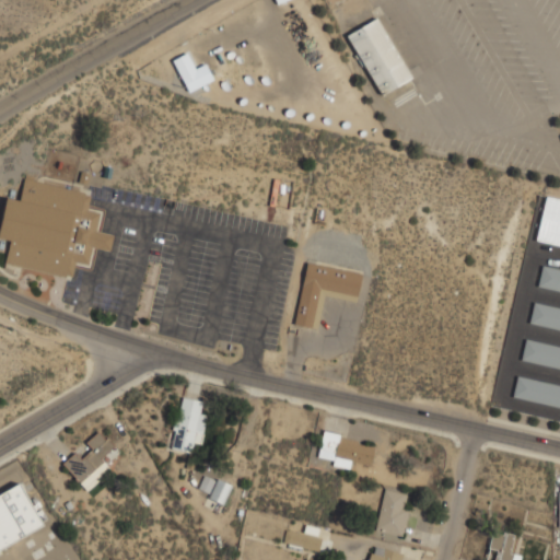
[(348,33),(380,94),(411,78),(380,16),(348,33)]
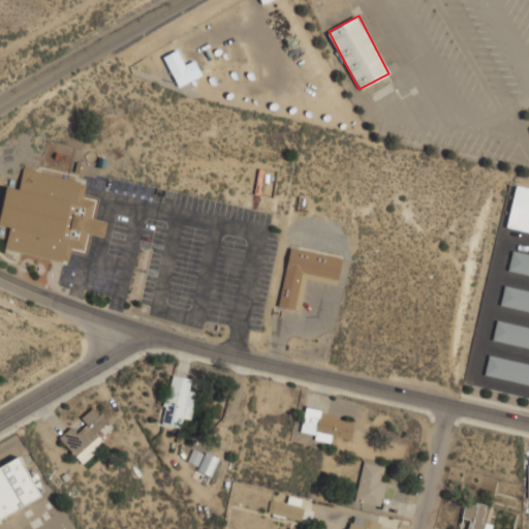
[(172,69),(179,85),(201,74),(195,59),(172,69)]
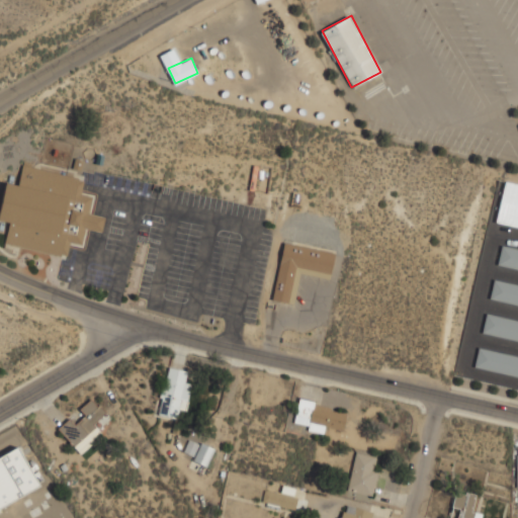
[(5,244),(68,255),(69,246),(86,249),(90,229),(102,232),(105,216),(89,213),(93,194),(82,192),(84,176),(22,165),(19,184),(5,181),(0,212),(0,220),(9,222),(5,244)]
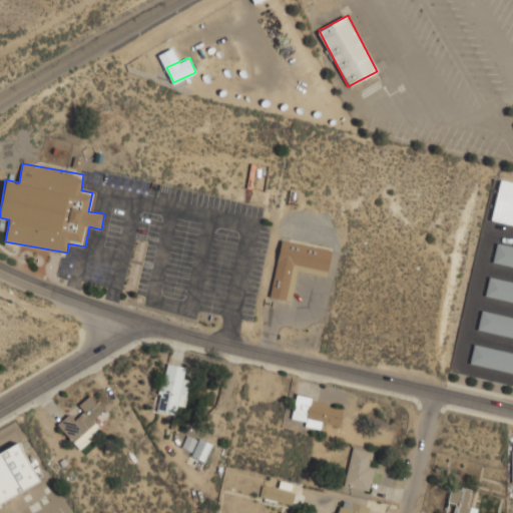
[(500,179),(512,181),(512,223),(491,219),(500,179)]
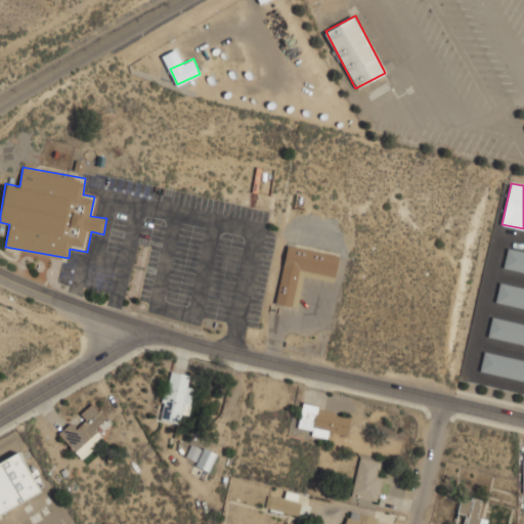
[(276,303),(296,306),(302,271),(335,277),(339,254),(288,245),(276,303)]
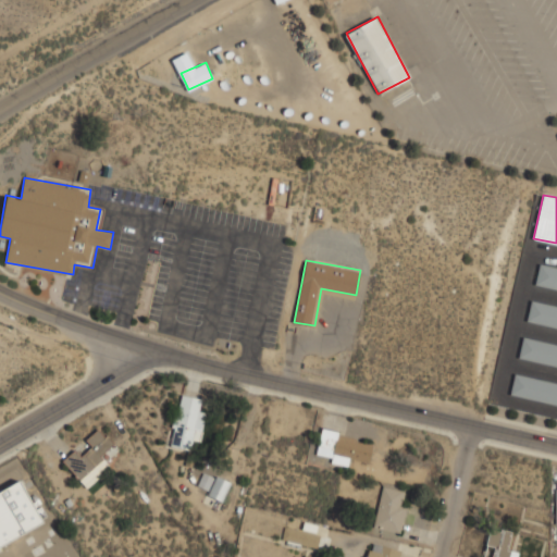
[(556,294),(556,271),(540,268),(535,289),(556,294)]
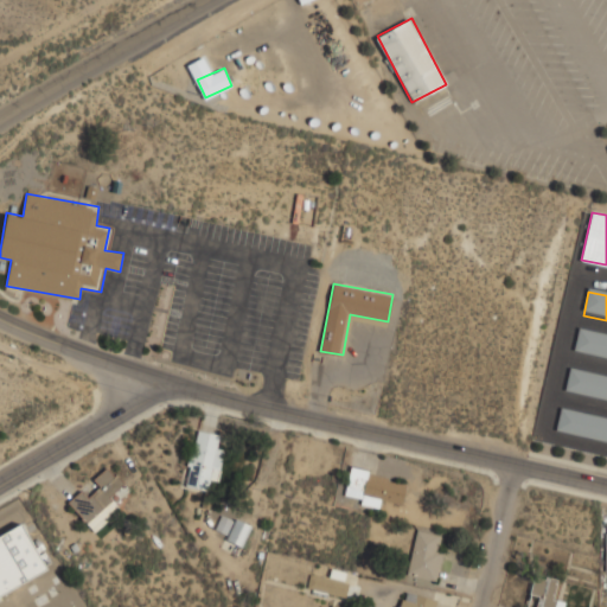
[(606,364),(606,340),(579,336),(574,358),(606,364)]
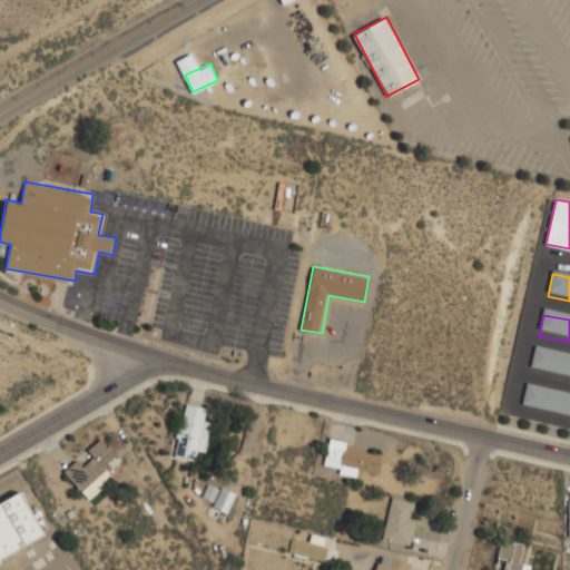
[(569,356),(534,350),(531,370),(569,376),(569,356)]
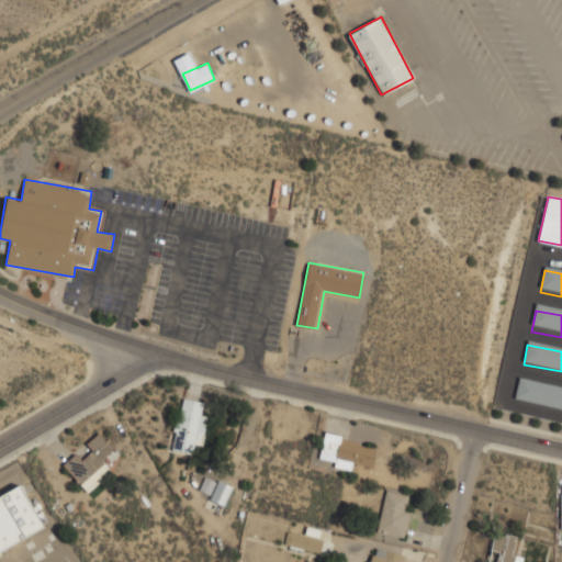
[(561,409),(561,389),(519,380),(515,401),(561,409)]
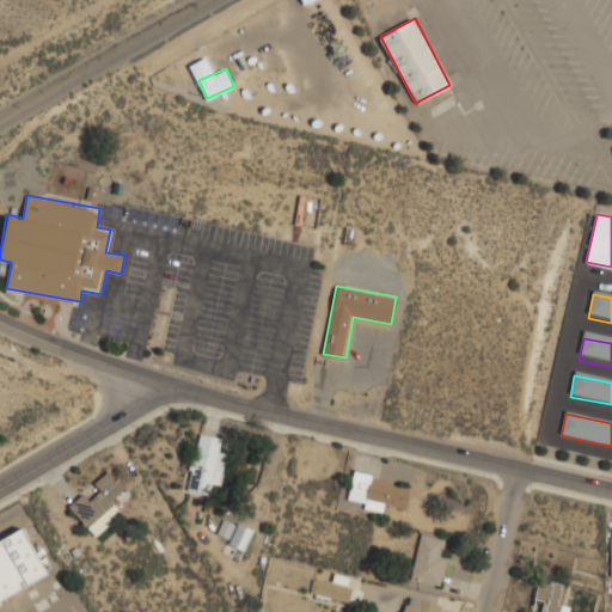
[(226,452),(219,451),(221,436),(197,433),(189,490),(210,494),(212,484),(221,485),(226,452)]
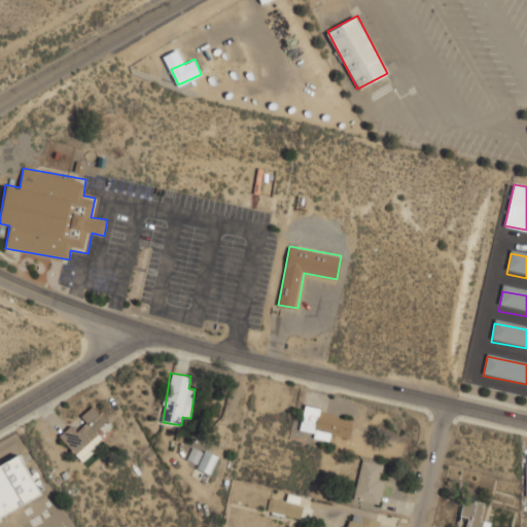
[(103,441),(96,433),(110,420),(95,403),(81,416),(86,421),(80,427),(75,422),(60,436),(76,454),(82,448),(89,454),(103,441)]
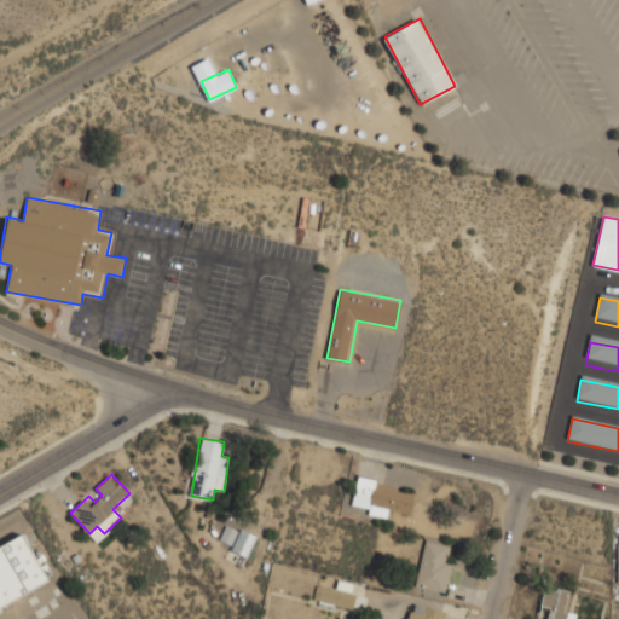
[(368,514),(387,518),(389,508),(411,513),(416,490),(359,476),(353,503),(369,507),(368,514)]
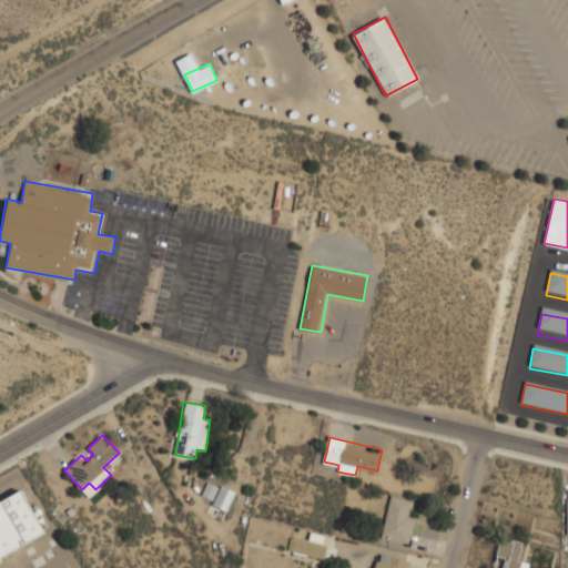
[(212,503),(229,510),(237,493),(222,485),(212,503)]
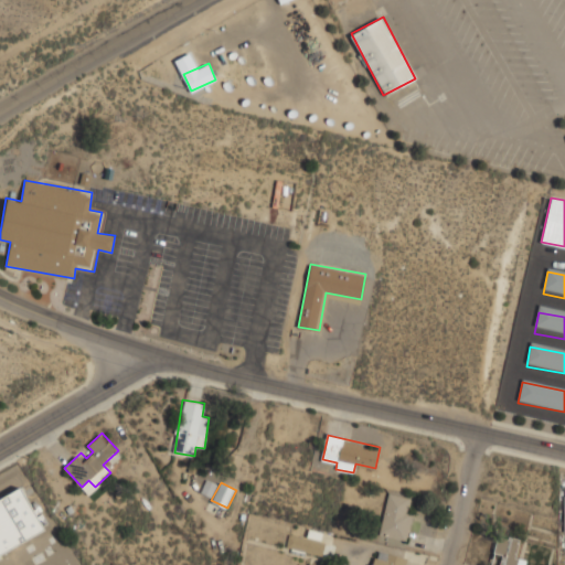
[(21,487),(0,497),(0,552),(43,531),(21,487)]
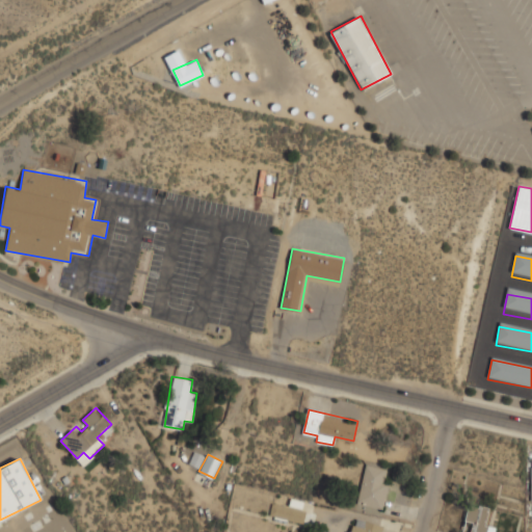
[(357,502),(381,508),(391,470),(367,463),(357,502)]
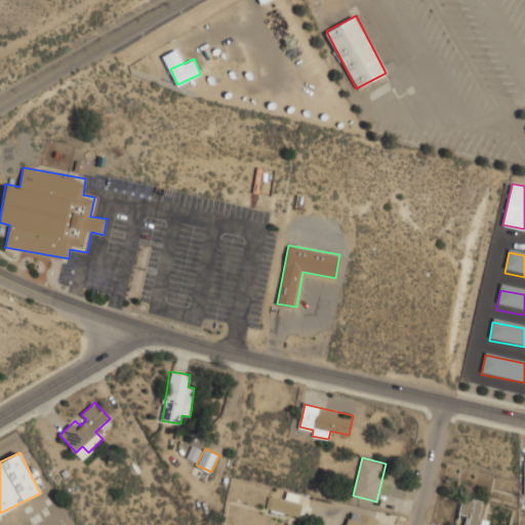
[(267,508),(298,516),(301,505),(270,495),(267,508)]
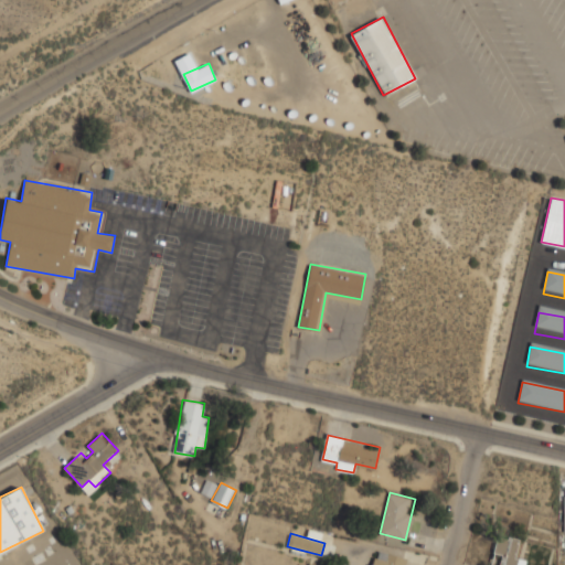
[(489,564),(525,564),(526,562),(516,560),(521,540),(499,534),(493,555),(501,556),(499,564),(494,564),(490,564),(489,564)]
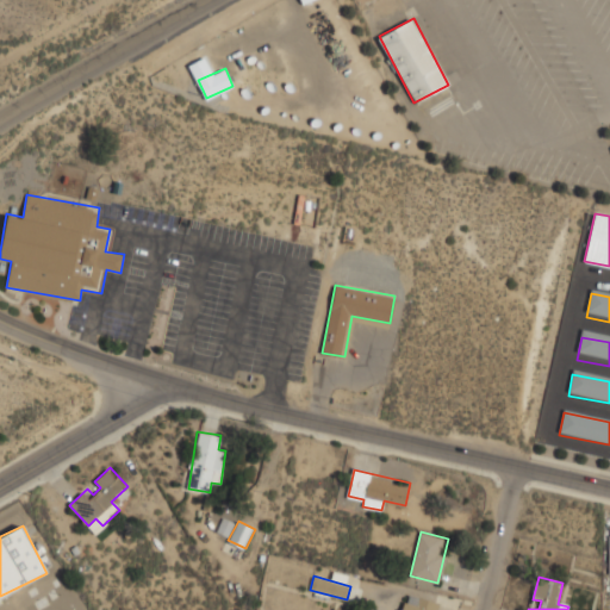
[(437,609),(440,602),(405,595),(402,609),(437,609)]
